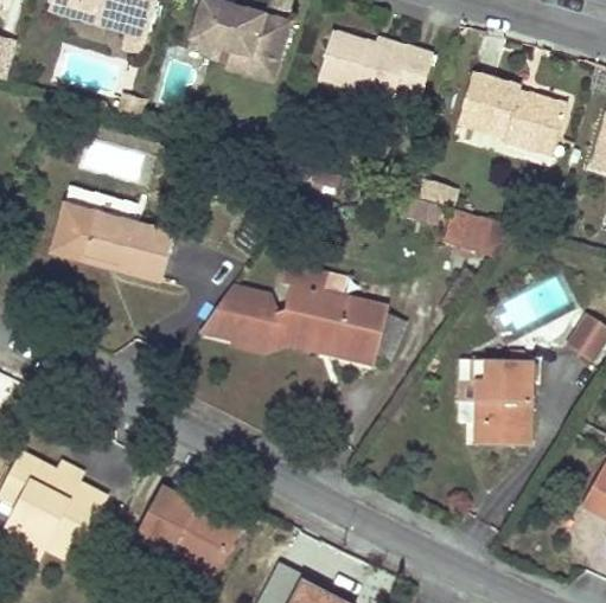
[(49,0),(48,8),(51,10),(91,21),(99,23),(125,31),(140,34),(147,37),(157,0),(49,0)]
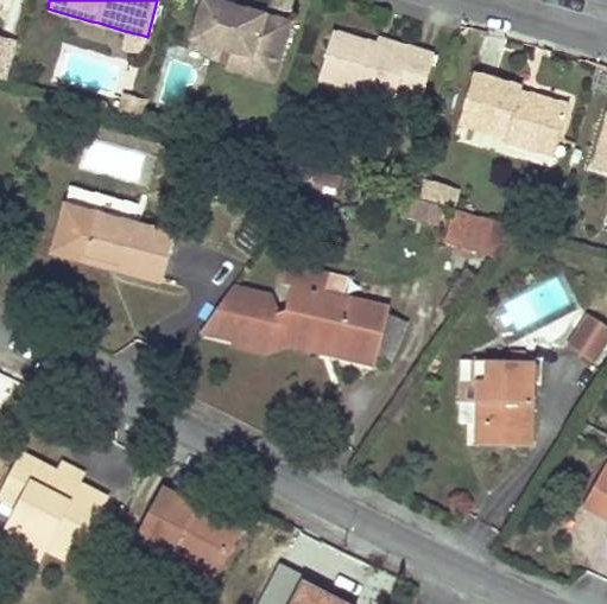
[(293,23),(209,0),(198,0),(188,42),(228,55),(279,69),(293,23)]
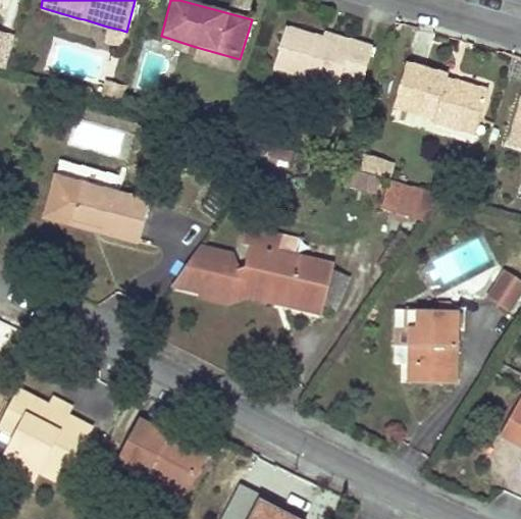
[(0,63),(6,65),(15,32),(0,27),(0,63)]
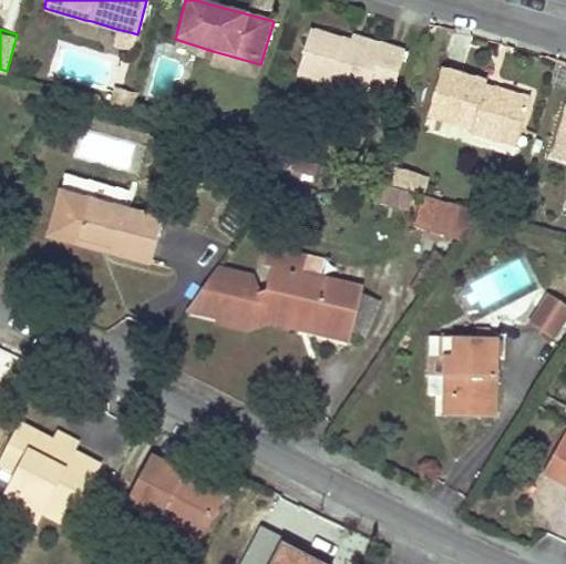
[(113,43),(131,49),(137,34),(131,32),(116,29),(113,43)]
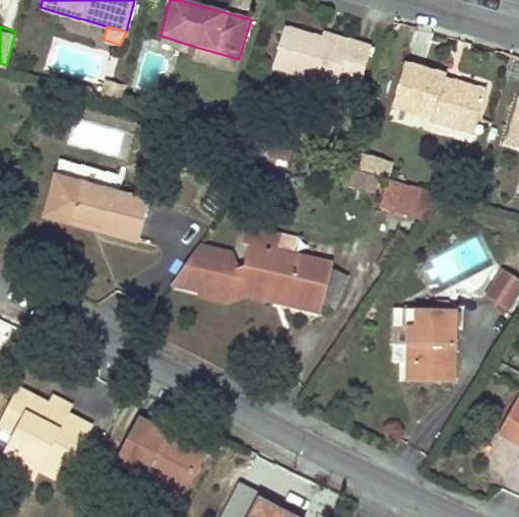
[(322,40),(285,28),(275,64),(336,82),(338,77),(358,82),(369,48),(323,35),(322,40)]
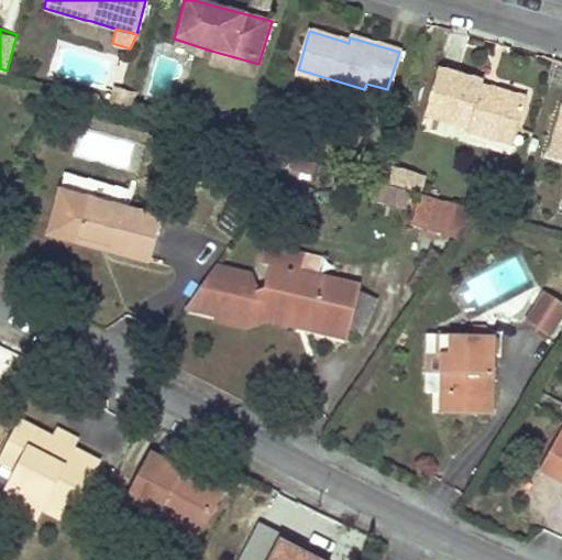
[(208,66),(253,78),(259,64),(211,51),(208,66)]
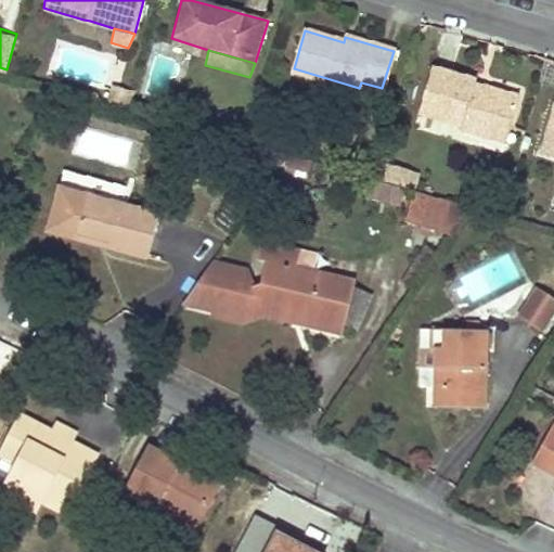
[(478,76),(434,64),(421,112),(465,124),(463,129),(485,135),(488,124),(510,129),(519,94),(476,81),(478,76)]
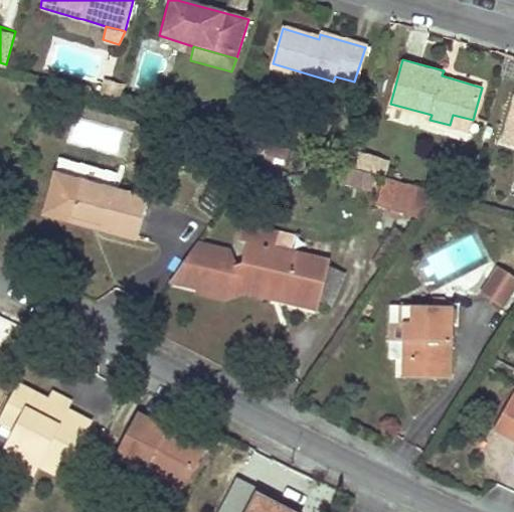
[(513,98),(512,98),(501,139),(513,142),(513,98)]
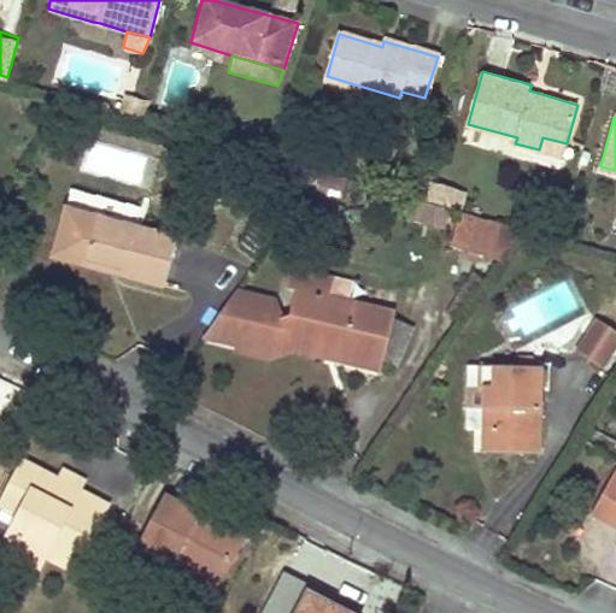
[(543,137),(539,149),(563,157),(567,143),(543,137)]
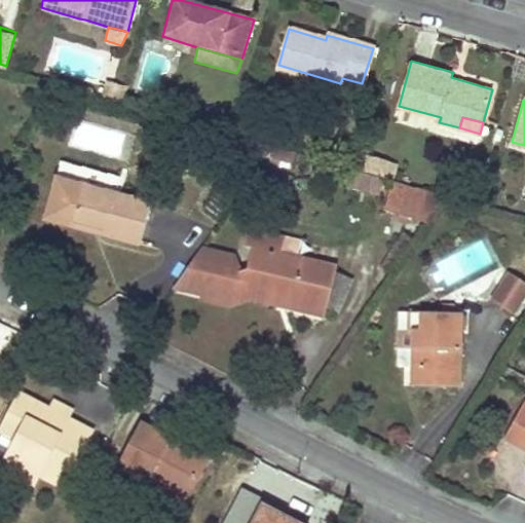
[(364,147),(358,164),(394,177),(400,159),(364,147)]
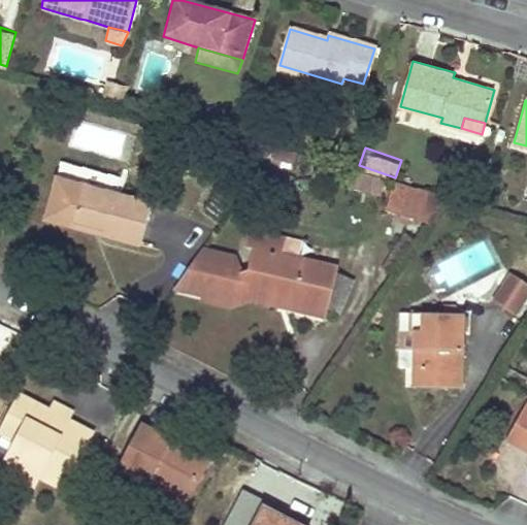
[(418,234),(443,193),(399,178),(381,209),(418,234)]
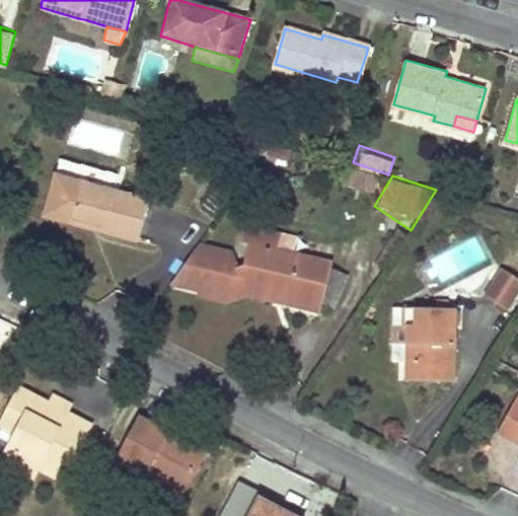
[(150,198),(82,180),(70,220),(139,238),(150,198)]
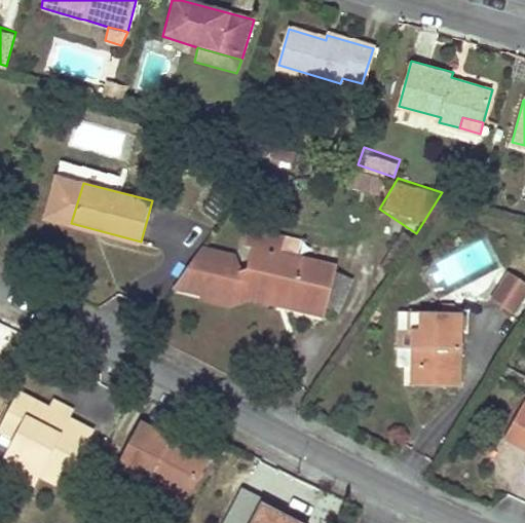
[(235,255),(198,246),(176,283),(219,293),(232,296),(249,289),(259,285),(288,292),(286,303),(325,312),(337,264),(301,256),(299,262),(279,257),(285,234),(248,226),(244,243),(263,248),(260,260),(240,269),(235,255)]
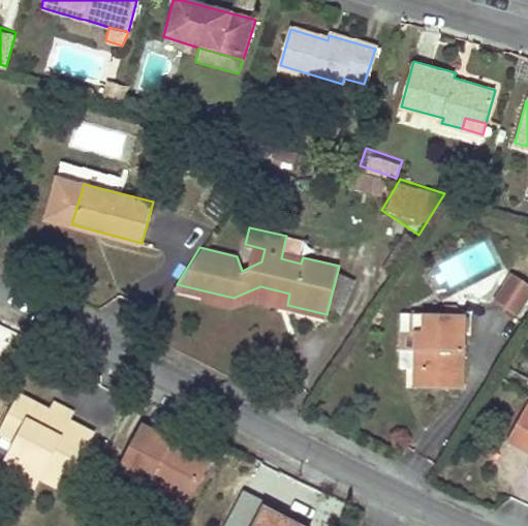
[(527,279),(521,275),(503,302),(523,314),(527,306),(527,279)]
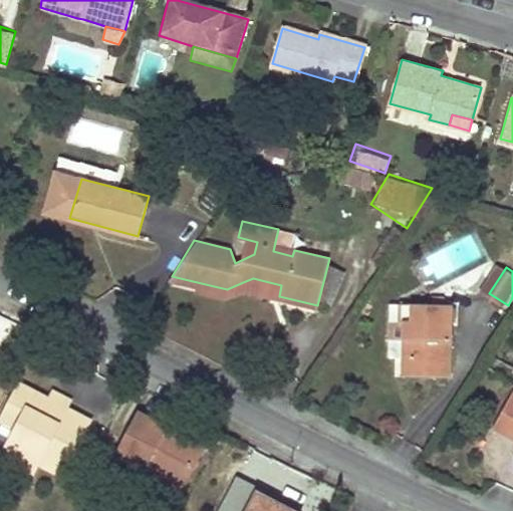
[(227,289),(214,286),(213,291),(233,296),(249,289),(279,296),(281,285),(253,278),(243,282),(227,289)]
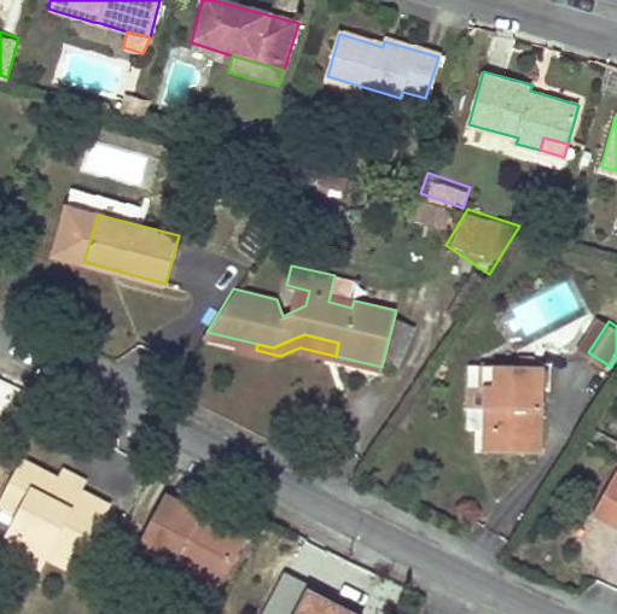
[(545,450),(548,366),(488,363),(487,382),(492,384),(490,419),(490,448),(545,450)]
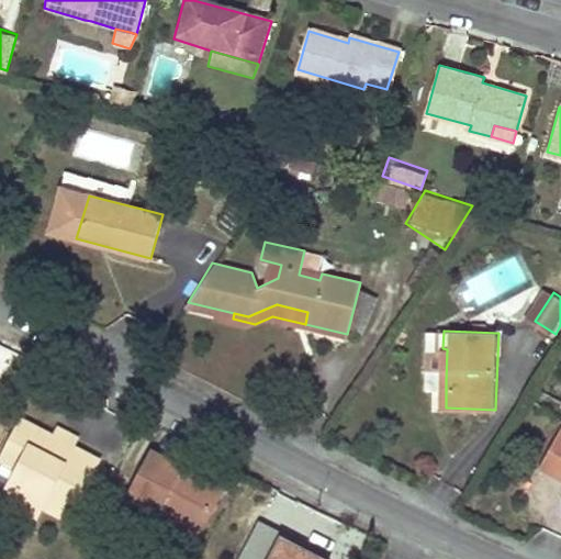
[(447,349),(442,348),(437,348),(435,381),(446,381),(447,349)]
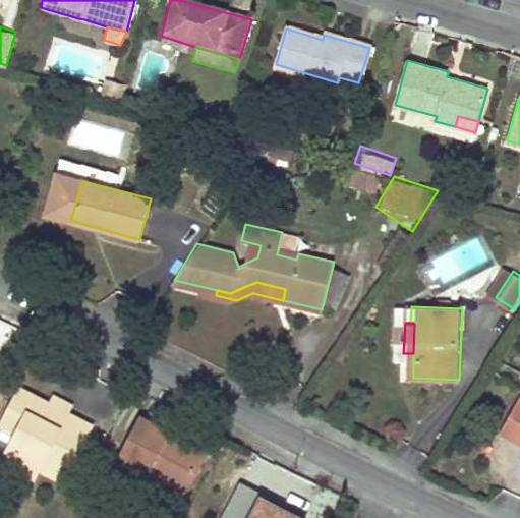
[(52,404),(21,388),(5,418),(22,426),(10,450),(16,454),(36,464),(60,477),(90,424),(65,411),(61,418),(48,411),(52,404)]
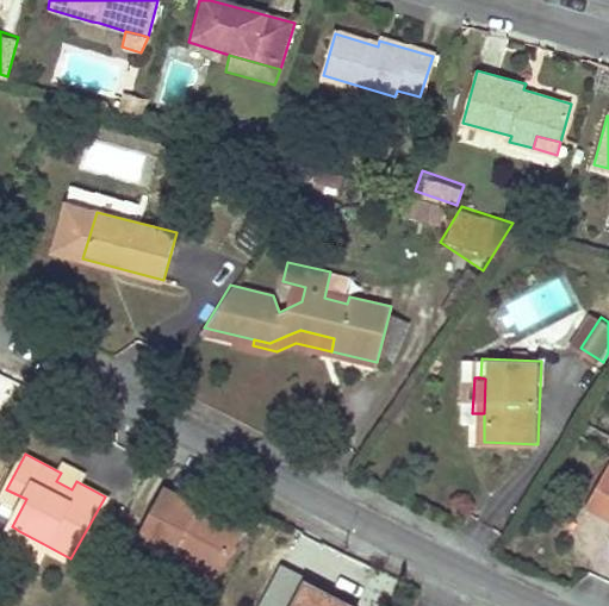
[(76,481),(80,472),(64,464),(61,473),(56,481),(72,489),(76,481)]
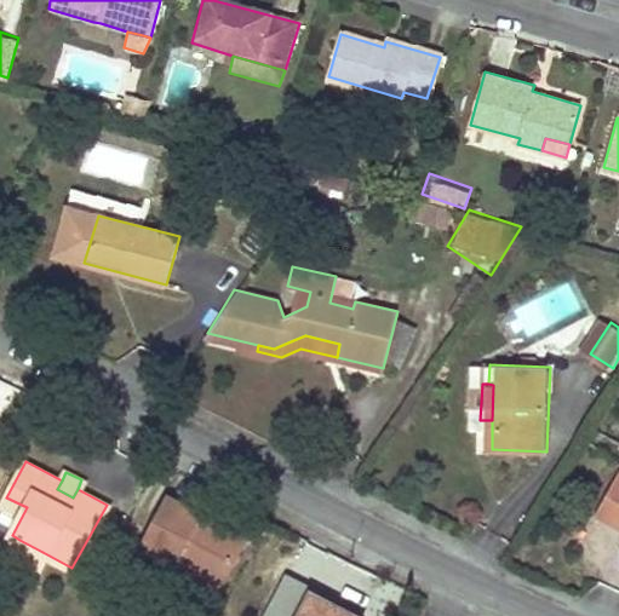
[(618,478),(602,511),(618,520),(618,478)]
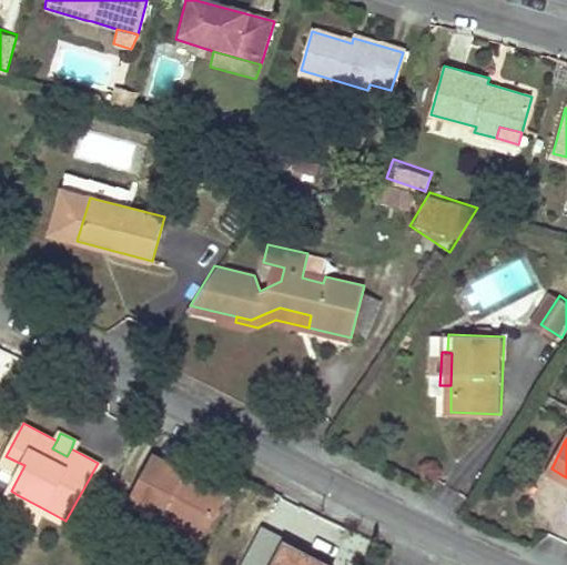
[(160,518),(182,530),(203,541),(229,492),(152,452),(130,495),(163,513),(160,518)]
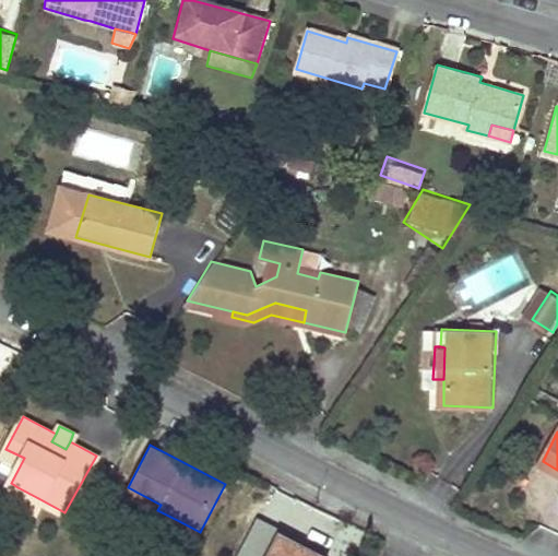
[(18,487),(8,506),(28,517),(38,498),(18,487)]
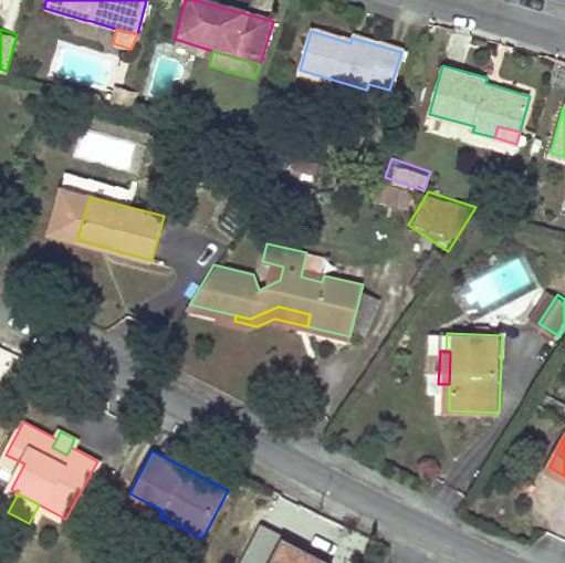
[(326,562),(301,550),(304,543),(290,535),(276,560),(248,544),(238,562),(326,562)]
